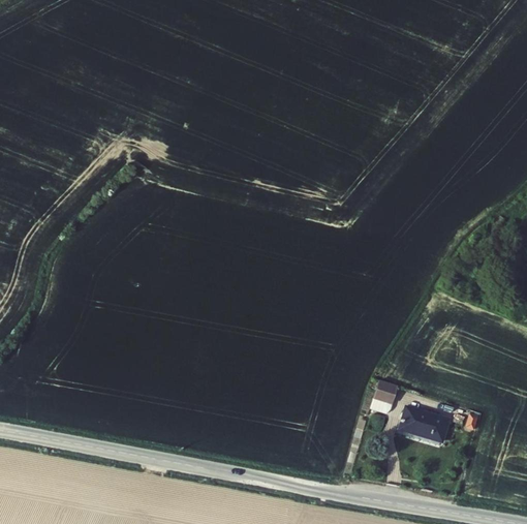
[(495,211),(484,229),(490,232),(501,215),(495,211)]
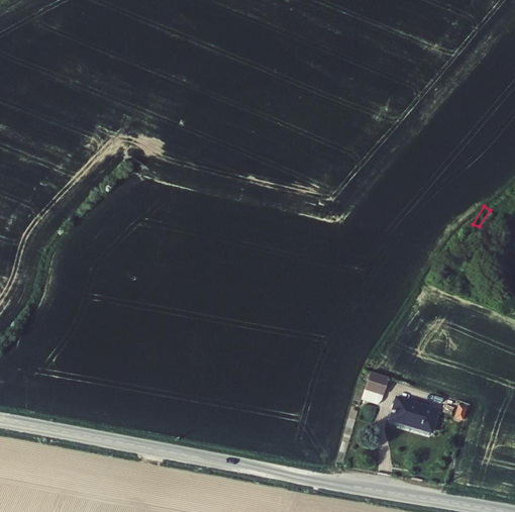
[(386,377),(368,373),(364,390),(382,395),(386,377)]
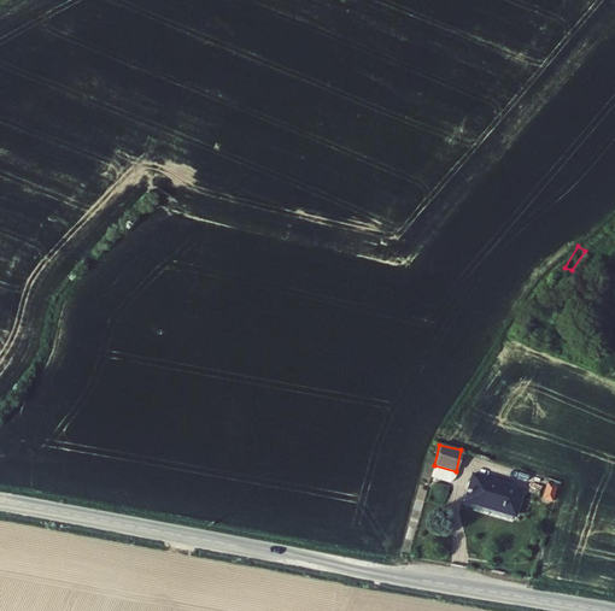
[(456,471),(434,465),(431,476),(450,481),(456,471)]
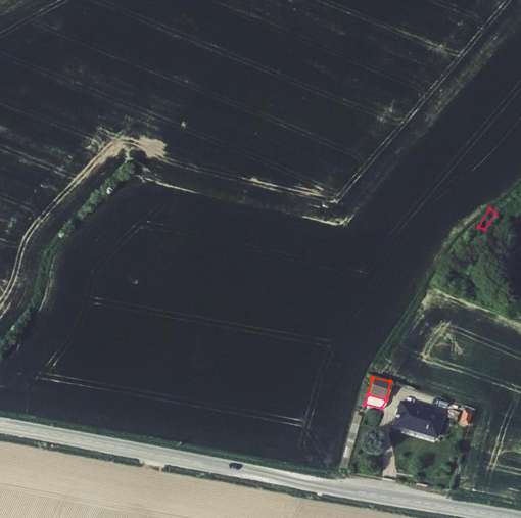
[(400,402),(394,423),(435,434),(441,413),(400,402)]
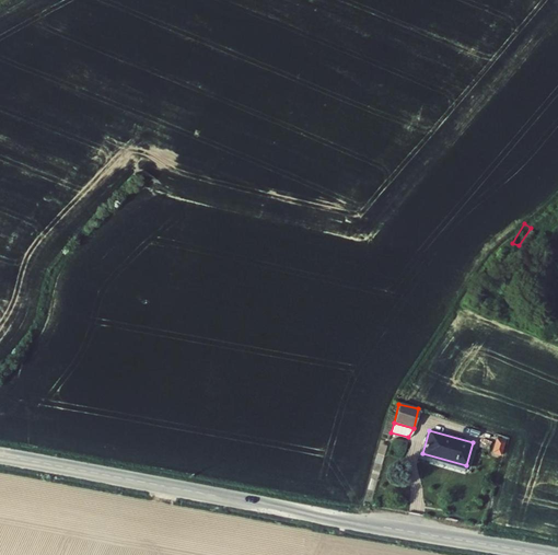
[(498,436),(493,449),(502,451),(506,438),(498,436)]
